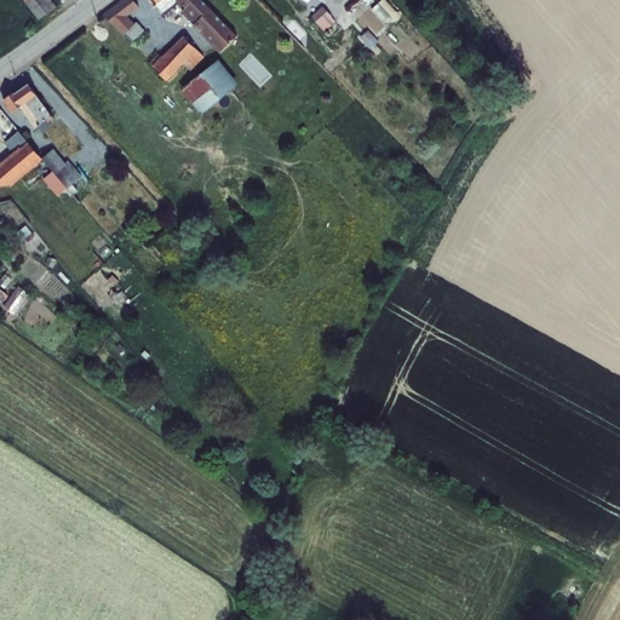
[(50,0),(23,0),(39,21),(57,7),(50,0)]
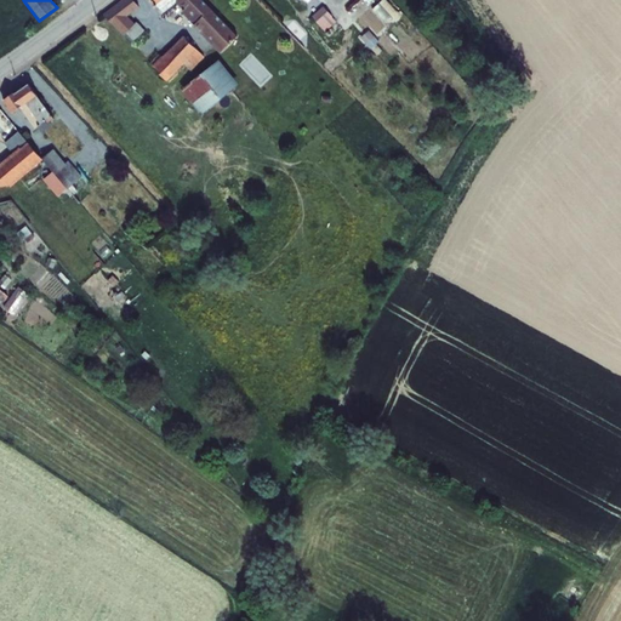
[(124,35),(135,24),(127,17),(140,7),(134,0),(124,0),(103,16),(124,35)]
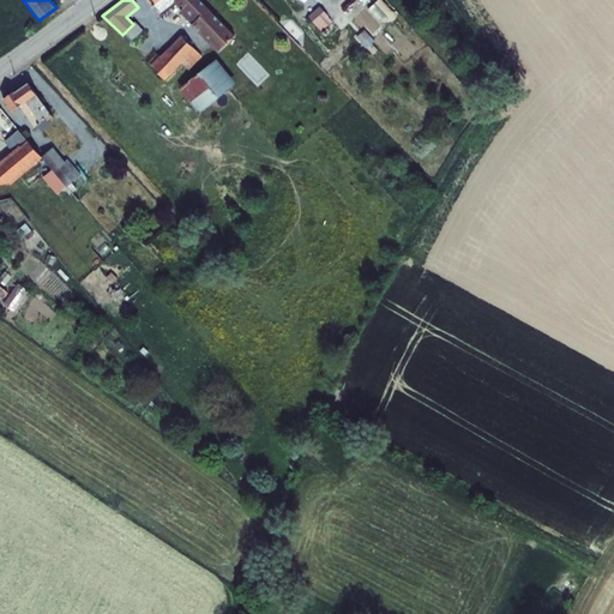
[(149,0),(154,6),(160,14),(174,2),(179,8),(182,5),(184,7),(180,12),(218,53),(235,36),(199,0),(149,0)]
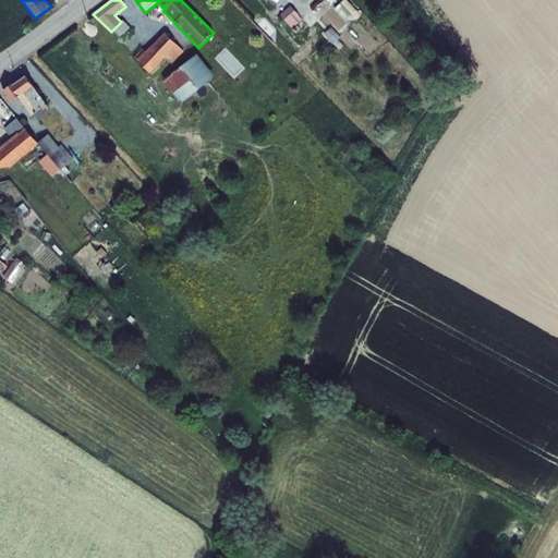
[(291,5),(280,15),(292,29),(302,20),(291,5)]
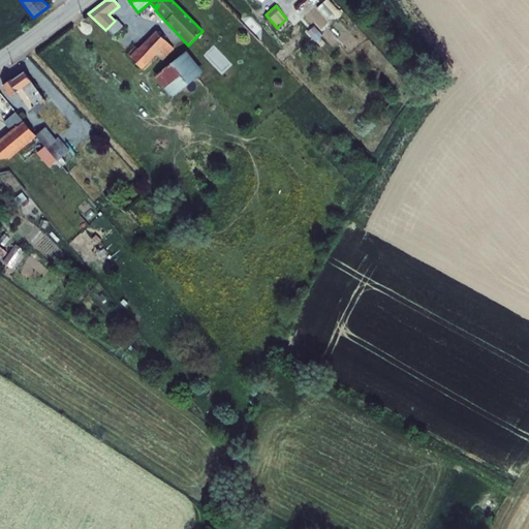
[(115,21),(105,30),(113,36),(123,26),(117,19),(115,21)]
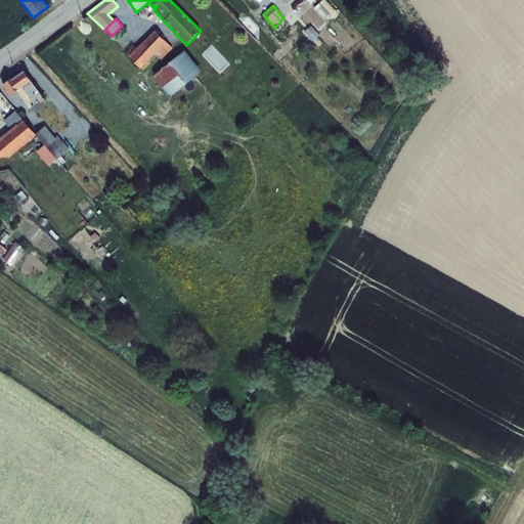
[(312,26),(304,32),(312,41),(319,35),(312,26)]
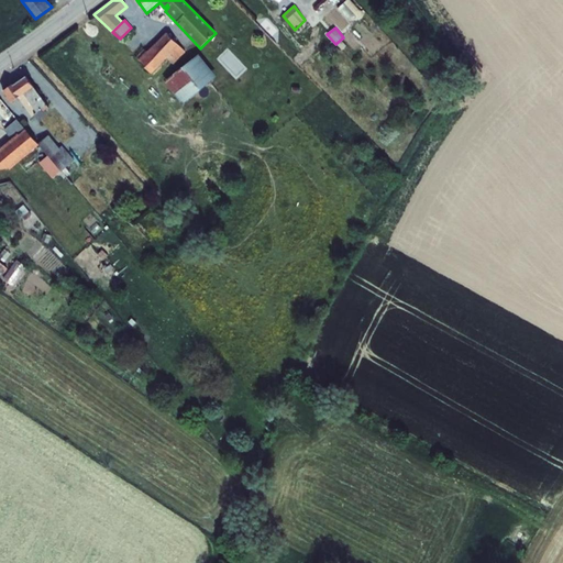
[(138,61),(145,67),(152,74),(167,58),(174,65),(186,52),(167,32),(147,52),(146,51),(146,52),(138,61)]
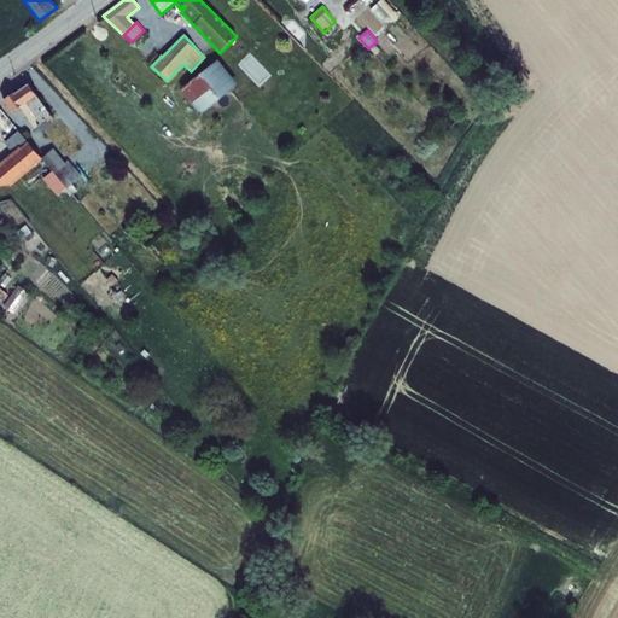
[(151,66),(161,57),(158,54),(149,63),(147,62),(146,65),(156,76),(159,74),(151,66)]
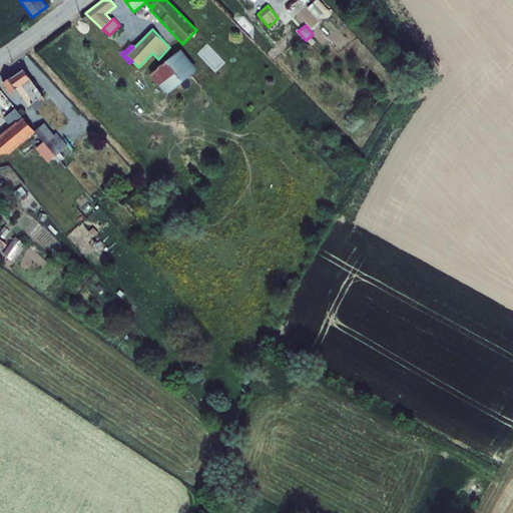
[(183,53),(151,77),(166,98),(198,74),(183,53)]
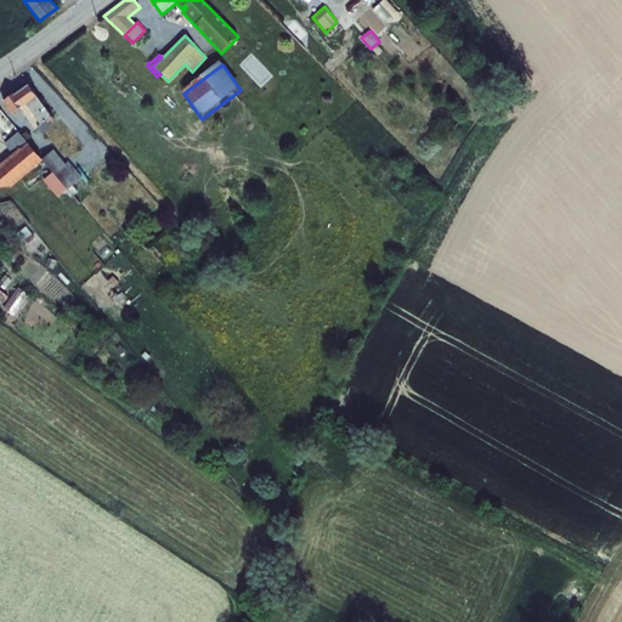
[(15,92),(3,101),(12,114),(20,108),(34,130),(38,128),(41,133),(51,126),(50,124),(55,120),(52,117),(30,85),(16,95),(15,92)]
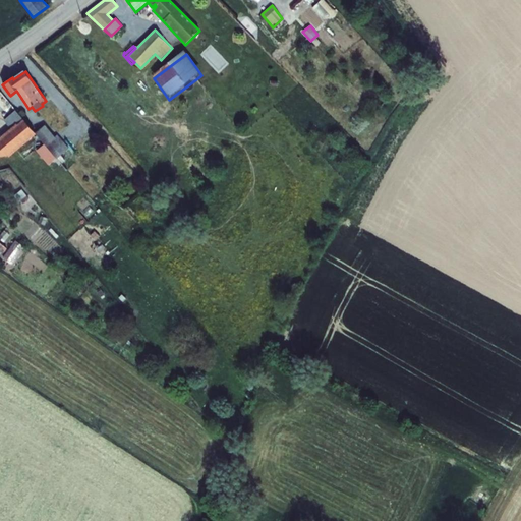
[(14,126),(0,137),(0,157),(8,156),(9,158),(36,134),(15,111),(8,117),(14,126)]
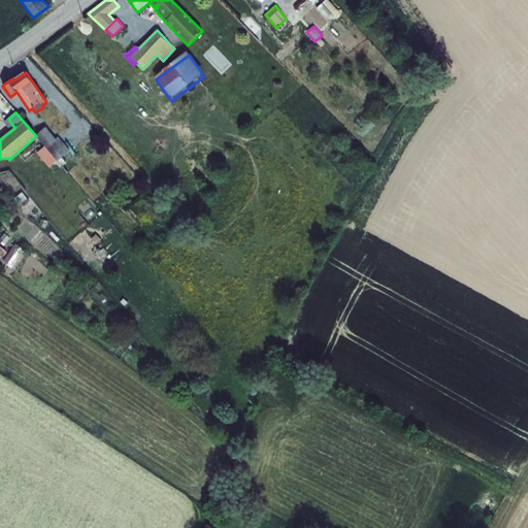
[(45,127),(36,135),(58,161),(70,151),(58,137),(56,139),(45,127)]
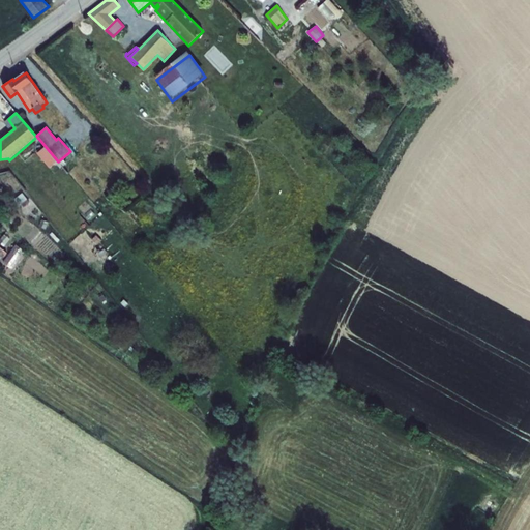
[(23,194),(15,200),(20,206),(22,204),(25,207),(30,203),(23,194)]
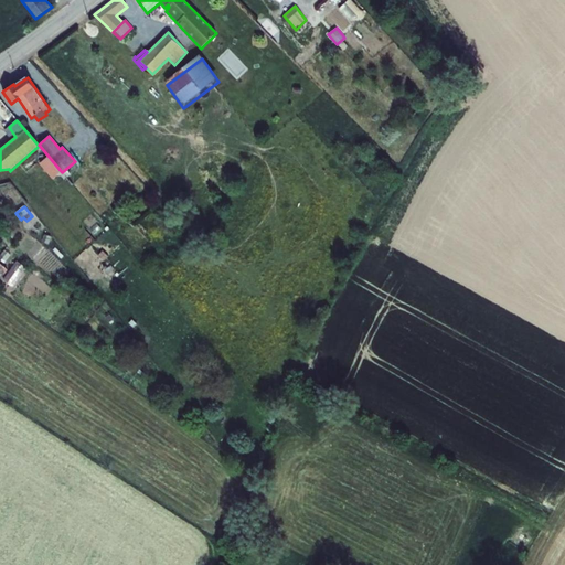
[(1,224),(0,225),(0,234),(4,237),(7,234),(14,238),(18,233),(11,228),(10,230),(1,224)]
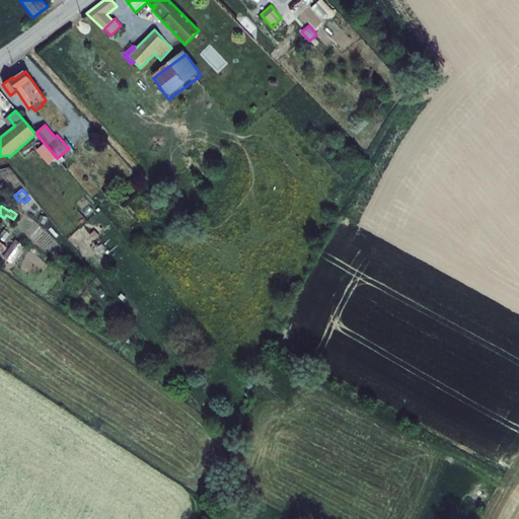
[(16,240),(10,248),(18,254),(24,245),(16,240)]
